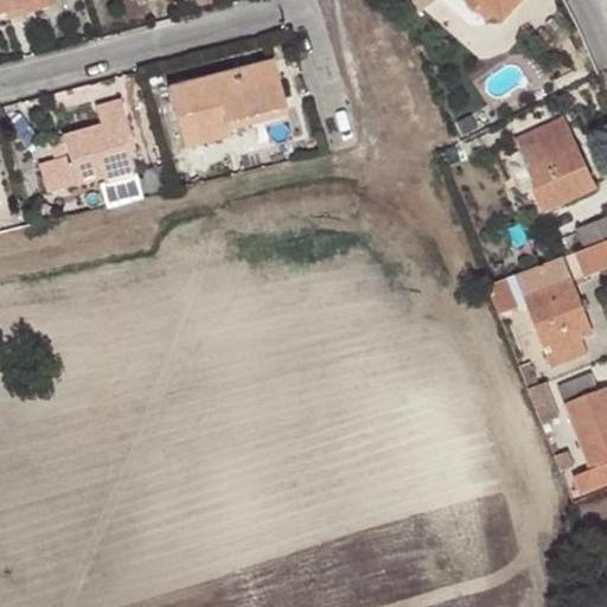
[(0,0),(0,13),(6,12),(18,7),(20,16),(57,4),(56,0),(0,0)]
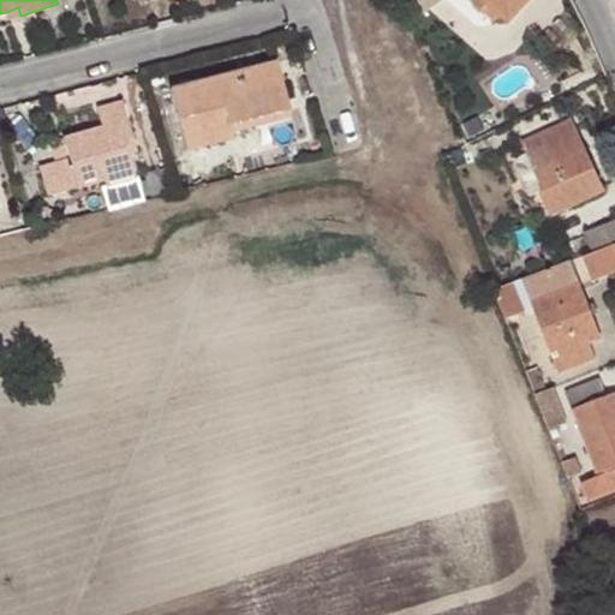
[(442,0),(408,0),(416,19),(442,0)]
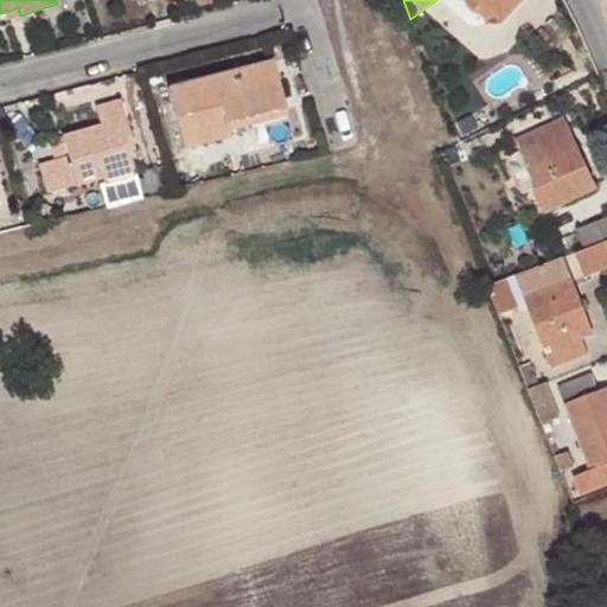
[(465,0),(475,10),(481,4),(502,21),(521,0),(465,0)]
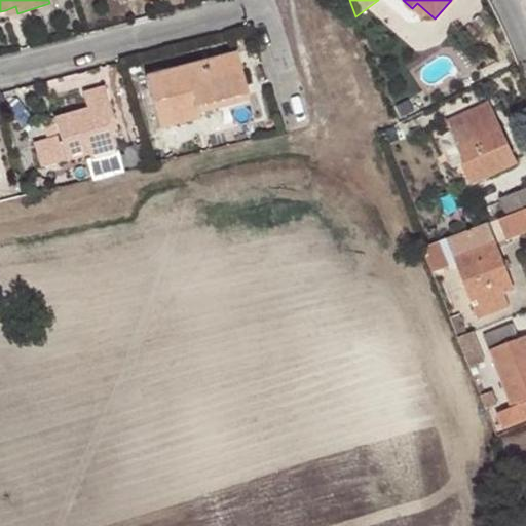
[(7,16),(17,13),(15,6),(5,10),(7,16)]
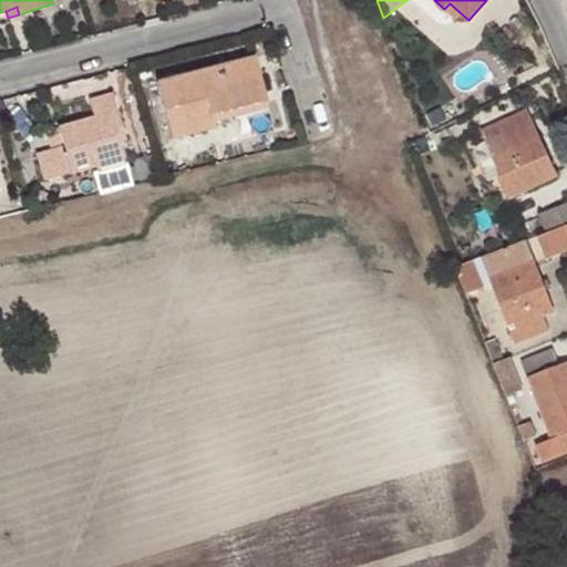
[(251,98),(266,93),(255,55),(157,82),(173,138),(215,126),(213,123),(213,122),(212,115),(209,107),(227,103),(229,111),(254,104),(251,98)]
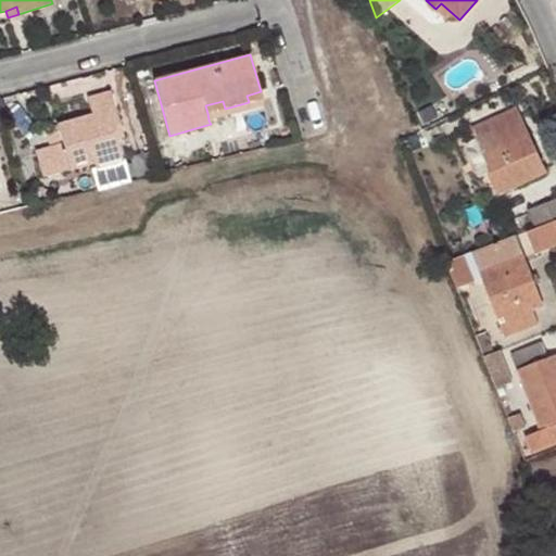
[(115,128),(122,126),(112,91),(87,98),(92,114),(57,124),(58,129),(46,133),(50,147),(35,151),(43,177),(92,163),(123,154),(118,139),(115,128)]
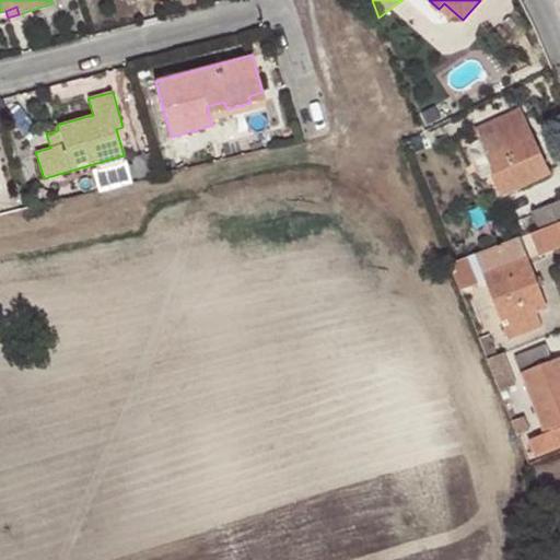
[(264,100),(263,92),(248,96),(251,103),(264,100)]
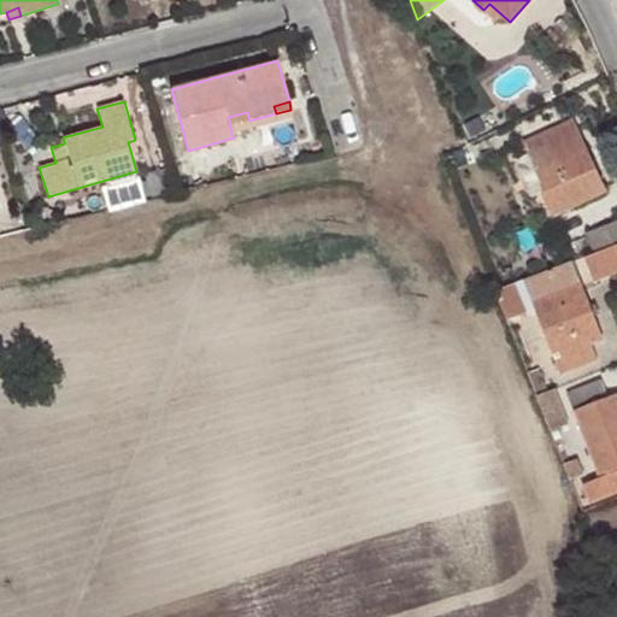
[(291,110),(276,113),(250,121),(230,125),(231,133),(293,117),(291,110)]
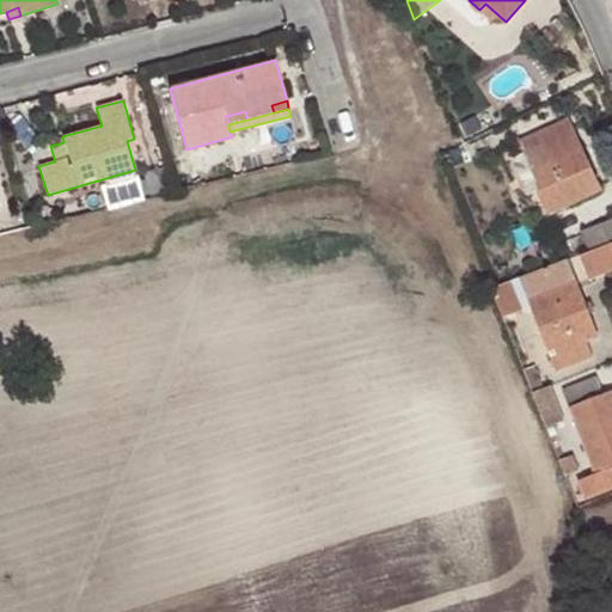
[(228,124),(248,120),(245,111),(226,116),(228,124)]
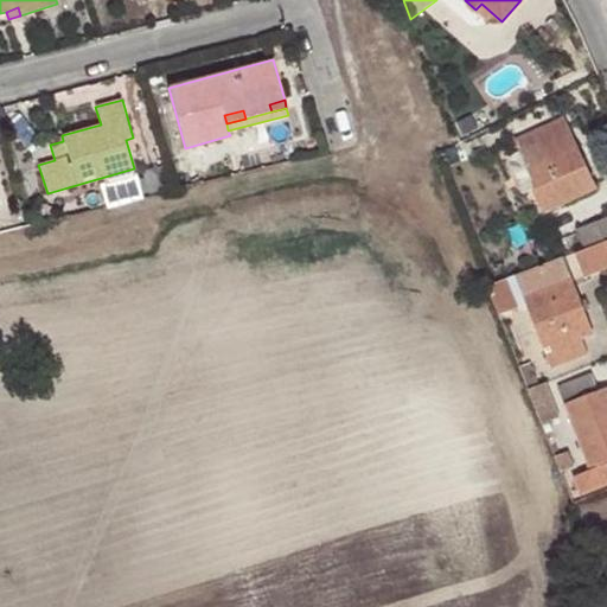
[(521,151),(519,152),(536,186),(534,189),(545,210),(595,189),(566,120),(516,142),(521,151)]
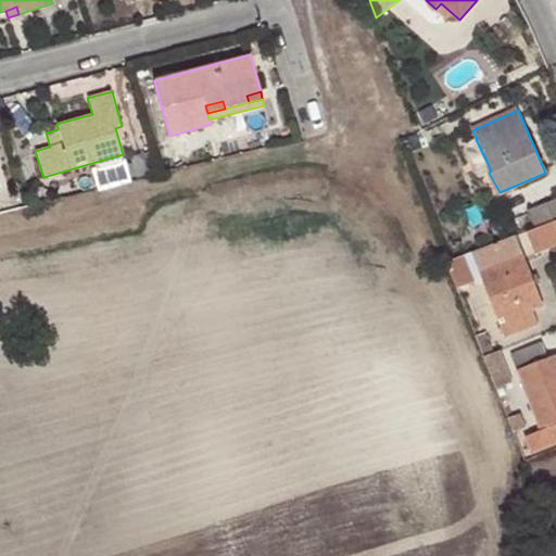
[(125,137),(122,126),(115,128),(118,139),(125,137)]
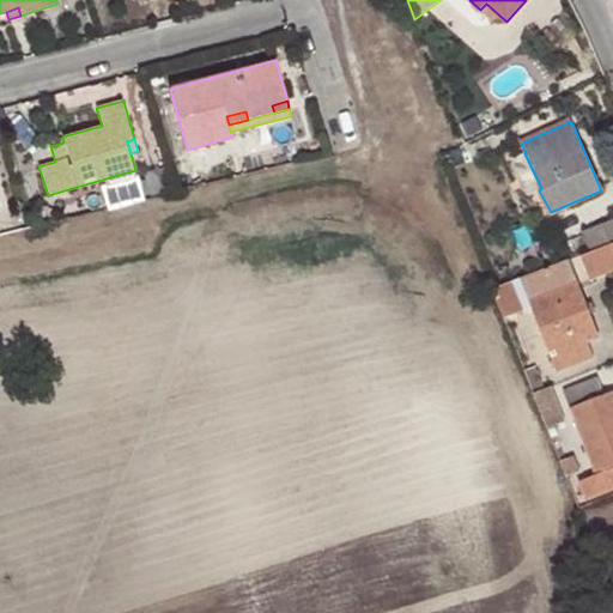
[(541,188),(525,153),(511,159),(527,195),(539,190),(541,188)]
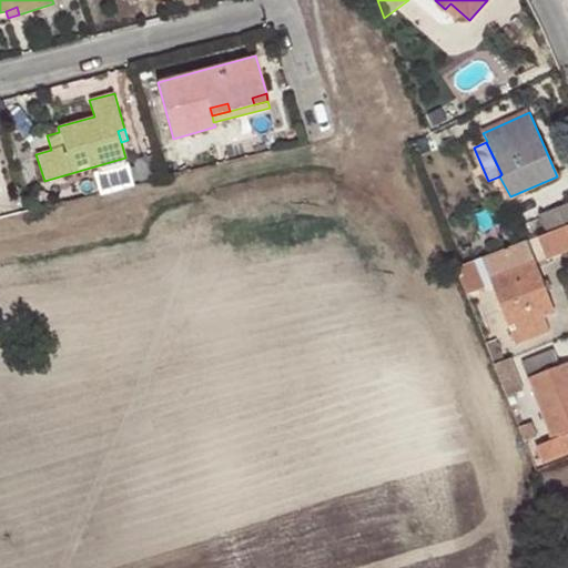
[(125,158),(94,166),(95,173),(127,163),(125,158)]
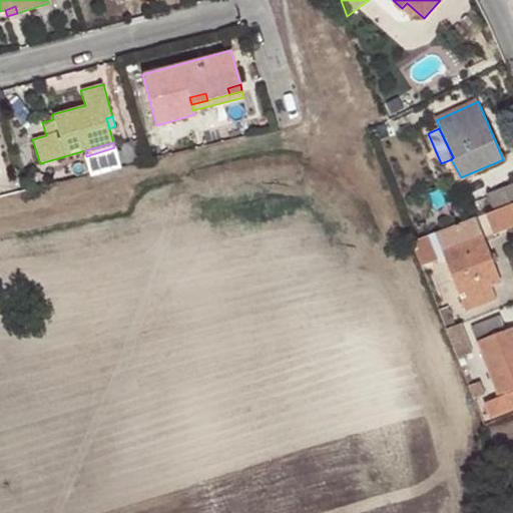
[(496,208),(512,201),(512,184),(488,194),(494,209),(496,208)]
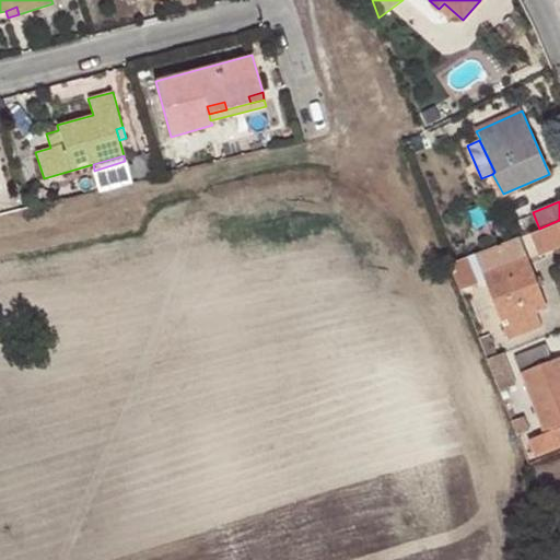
[(559,251),(559,220),(541,228),(551,254),(559,251)]
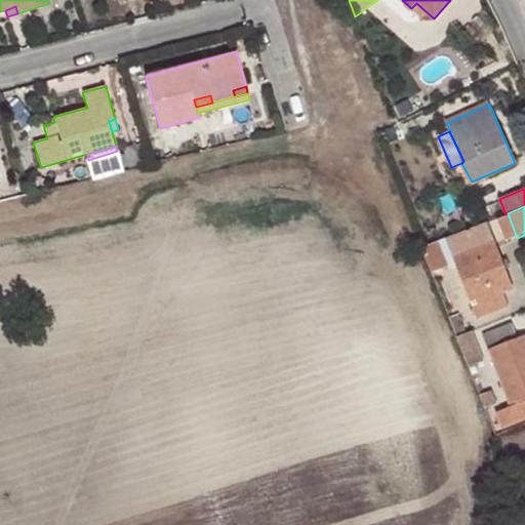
[(513,288),(486,221),(444,237),(477,319),(508,307),(502,291),(513,288)]
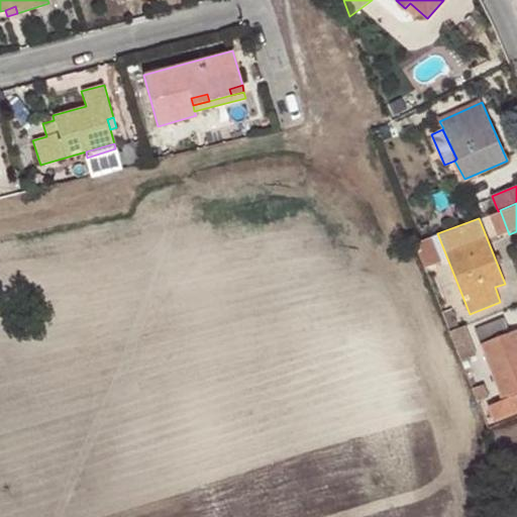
[(429,236),(414,242),(419,256),(433,251),(429,236)]
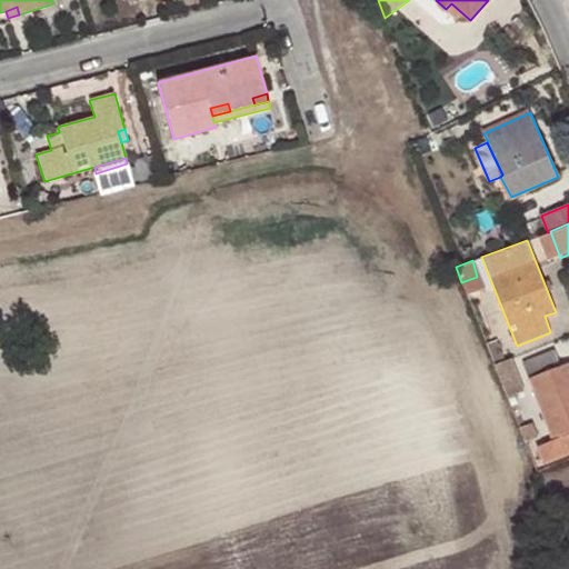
[(495,366),(506,361),(497,340),(486,343),(495,366)]
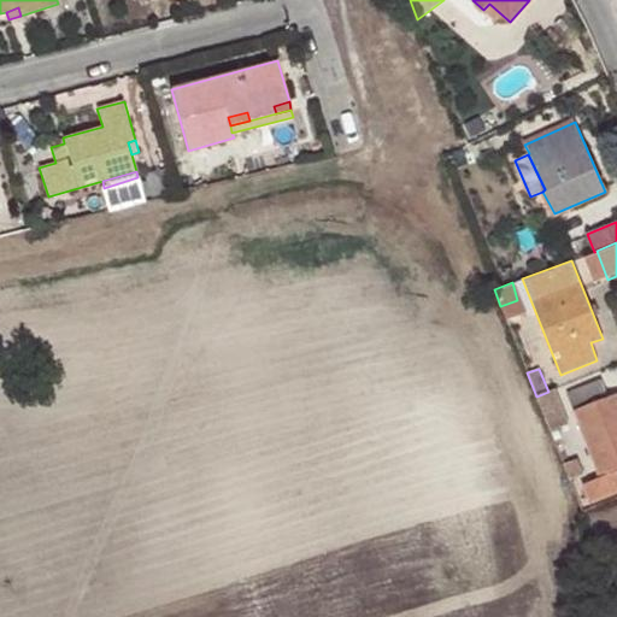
[(616,394),(607,398),(600,380),(568,394),(603,480),(607,479),(613,493),(616,492),(616,394)]
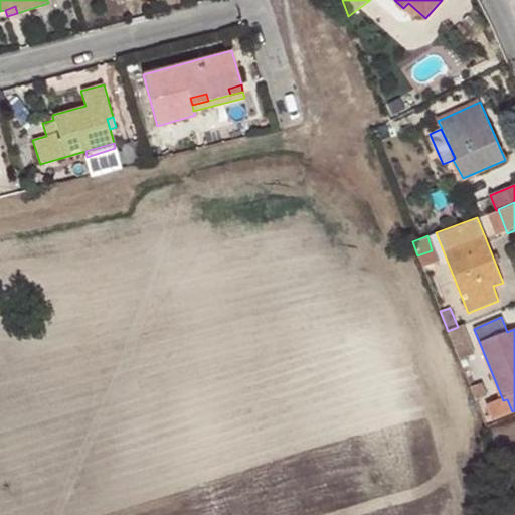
[(460,333),(458,327),(448,331),(450,338),(460,333)]
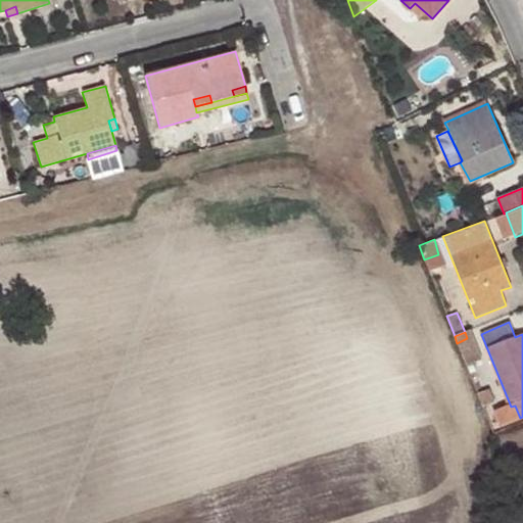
[(478,394),(483,407),(495,402),(489,389),(478,394)]
